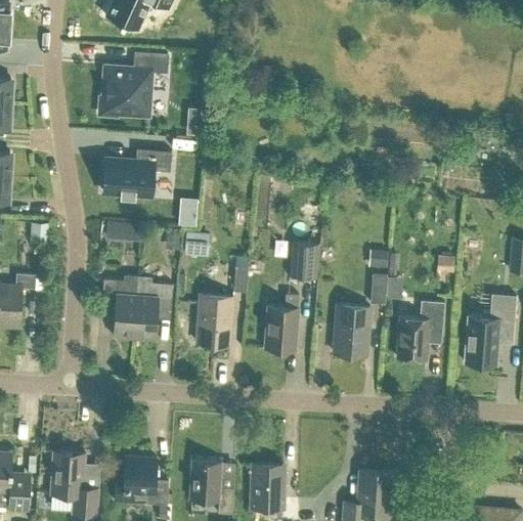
[(113,0),(105,16),(138,31),(150,2),(168,9),(172,0),(113,0)]
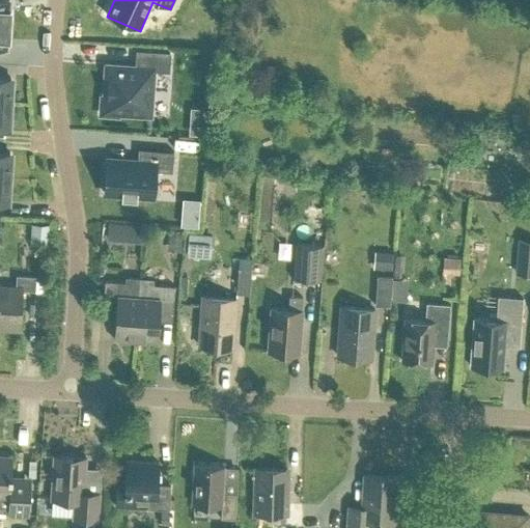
[(0,26),(10,27),(11,12),(10,12),(10,2),(0,1),(0,26)]
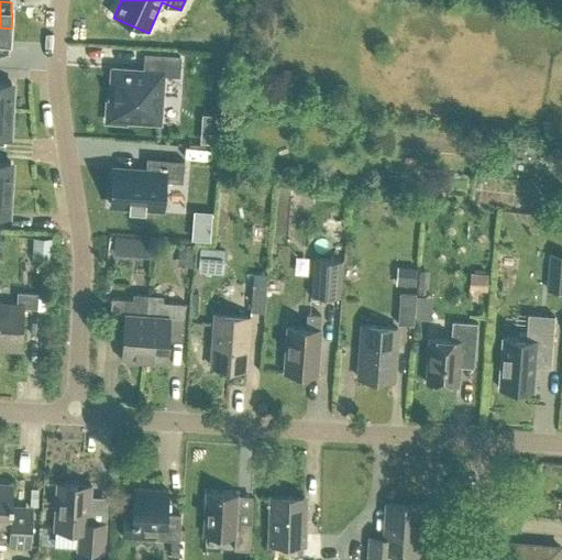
[(0,28),(0,53),(8,54),(9,44),(10,44),(11,29),(0,28)]
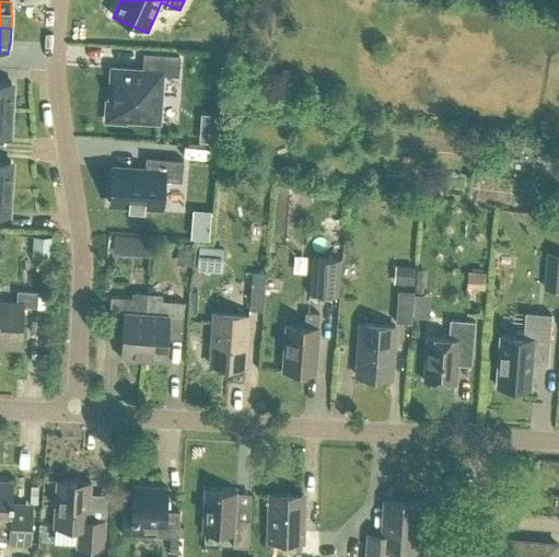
[(128,122),(162,124),(165,76),(178,77),(181,57),(147,55),(146,70),(114,68),(112,102),(107,102),(106,123),(128,124),(128,122)]
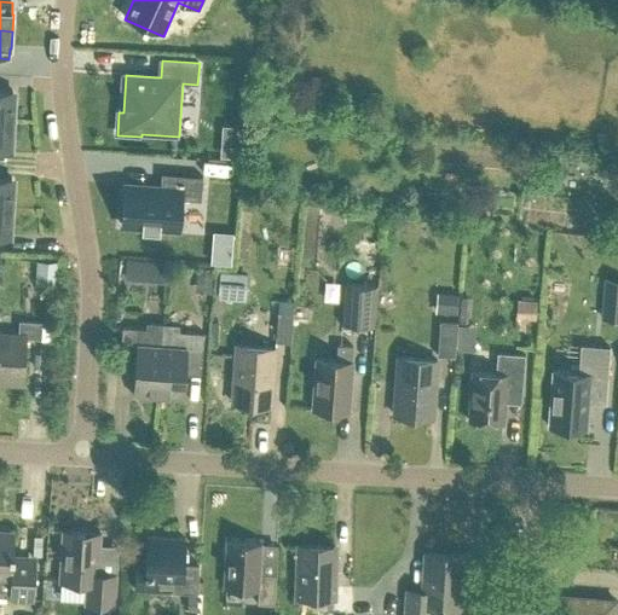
[(0,122),(11,123),(13,93),(0,92),(0,122)]
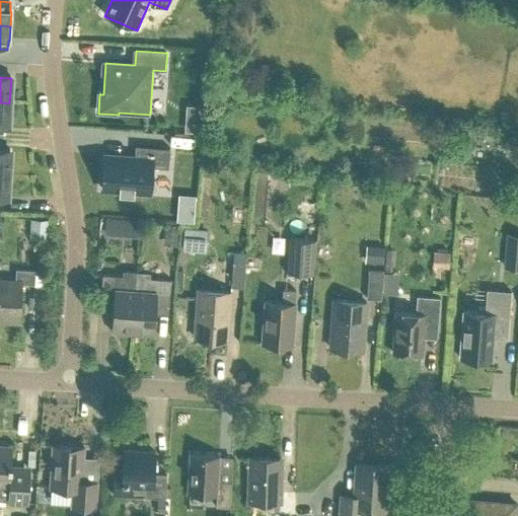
[(0,128),(8,129),(9,103),(0,102),(0,128)]
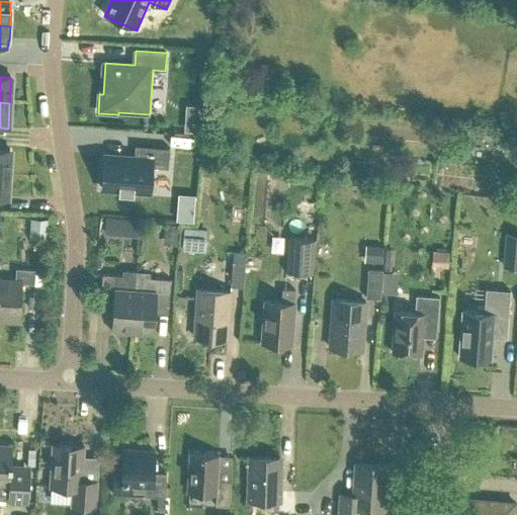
[(135,159),(104,157),(101,189),(118,191),(118,193),(134,194),(134,192),(150,193),(152,168),(168,169),(169,149),(135,147),(135,159)]
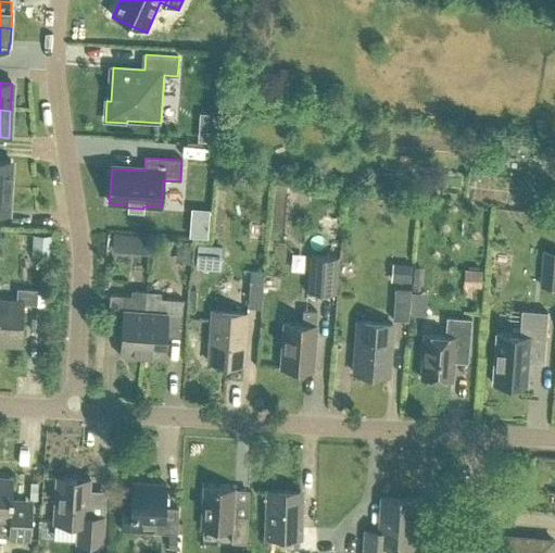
[(0,187),(10,188),(11,161),(0,160),(0,187)]
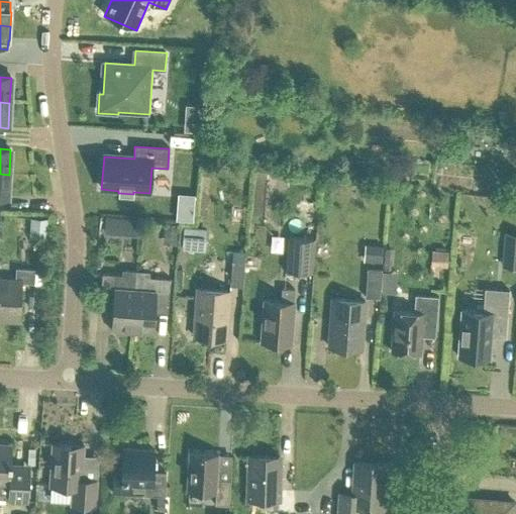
[(0,199),(7,200),(9,175),(0,174),(0,199)]
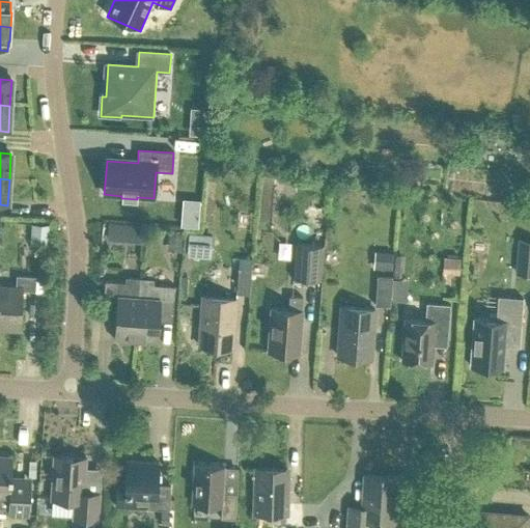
[(258,223),(272,223),(273,194),(258,194),(258,223)]
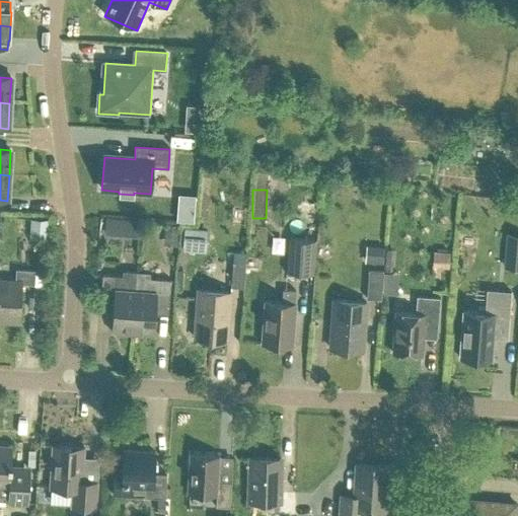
[(140,225),(140,223),(125,221),(124,224),(123,237),(139,238),(140,225)]
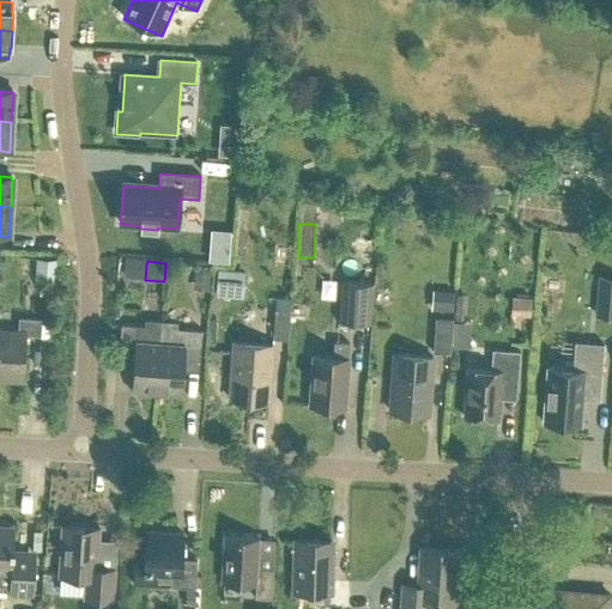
[(56,285),(58,262),(38,262),(37,285),(56,285)]
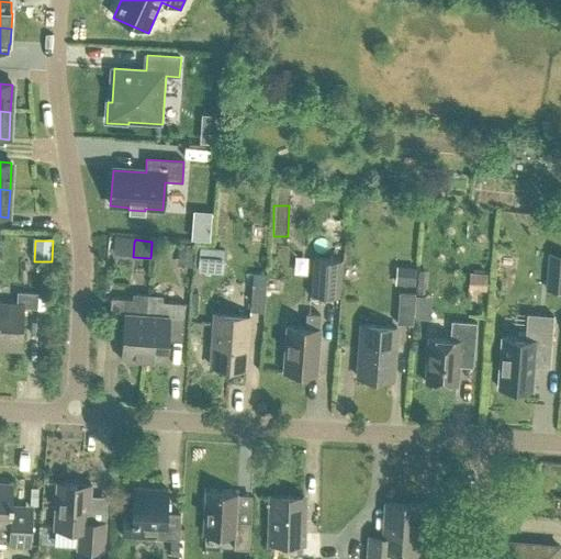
[(191,268),(193,248),(181,247),(179,266),(191,268)]
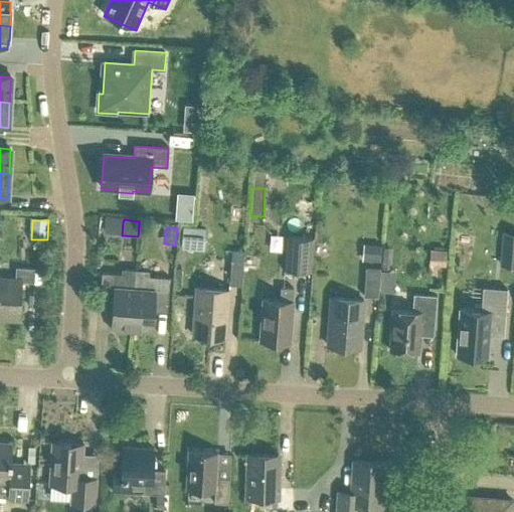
[(180,251),(205,253),(207,230),(182,229),(180,251)]
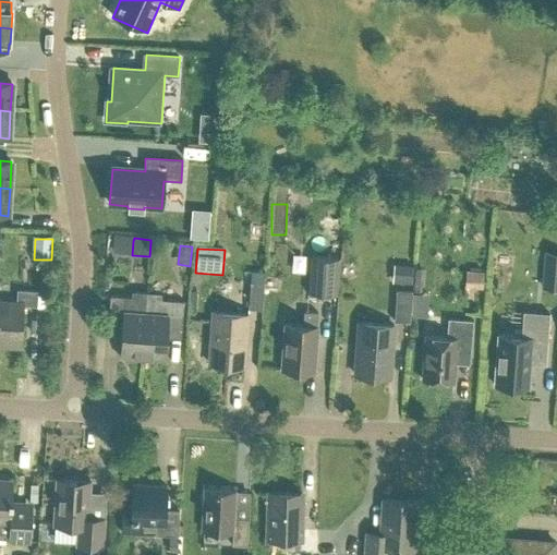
[(338,297),(341,261),(312,258),(310,294),(338,297)]
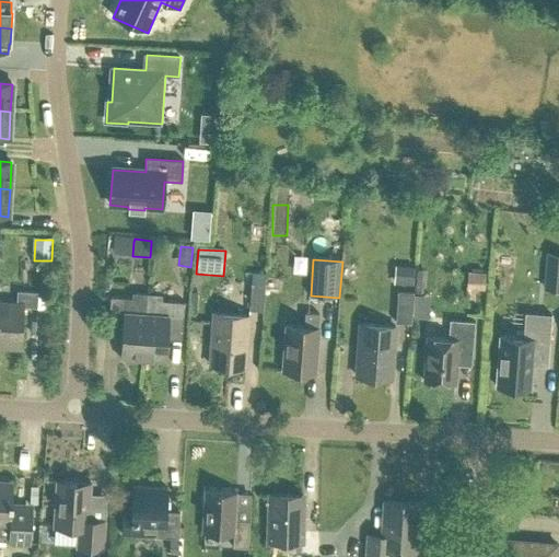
[(414,286),(415,268),(396,267),(395,283),(414,286)]
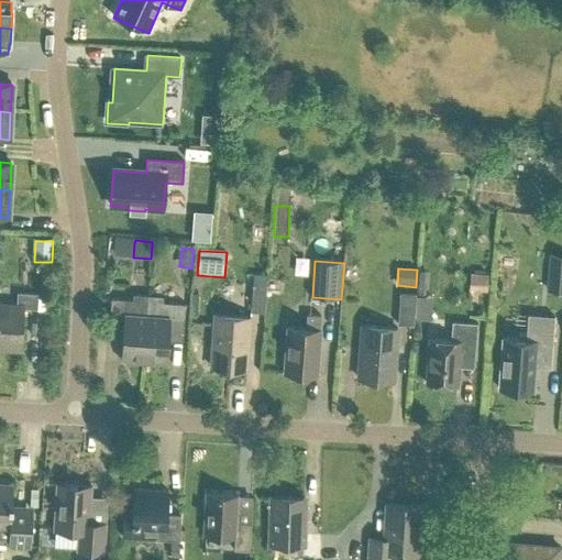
[(469,291),(486,292),(487,277),(470,276),(469,291)]
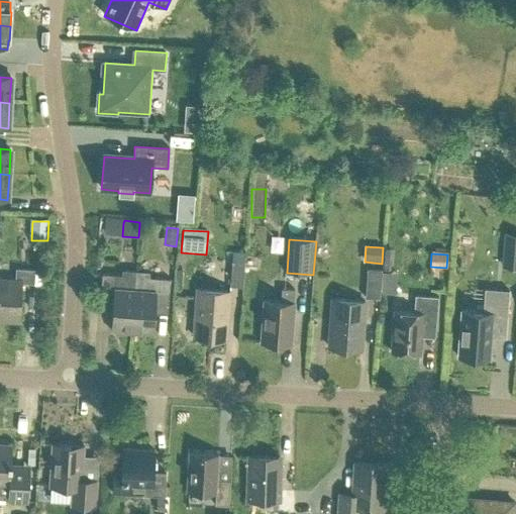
[(504,268),(515,269),(515,254),(506,253),(504,268)]
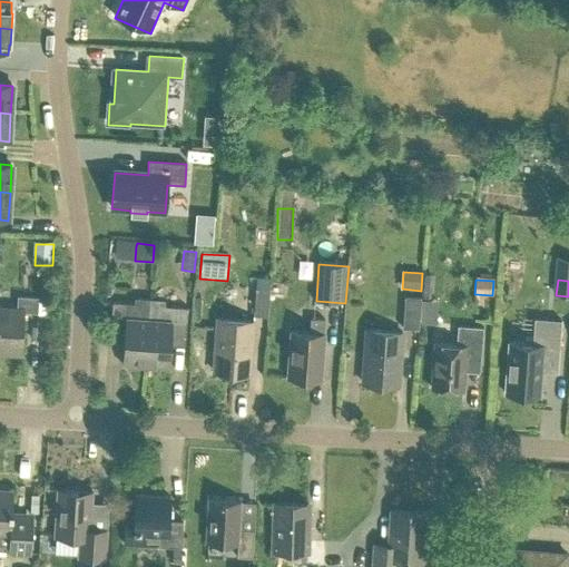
[(270,319),(272,292),(257,291),(255,318),(270,319)]
